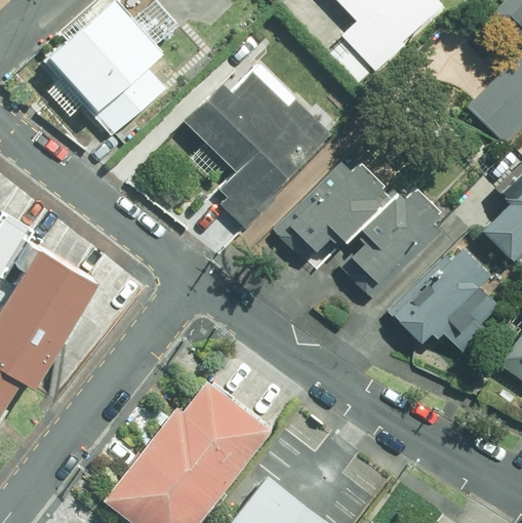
[(159,43),(183,25),(163,0),(114,0),(47,55),(113,135),(172,86),(150,59),(163,48),(159,43)]
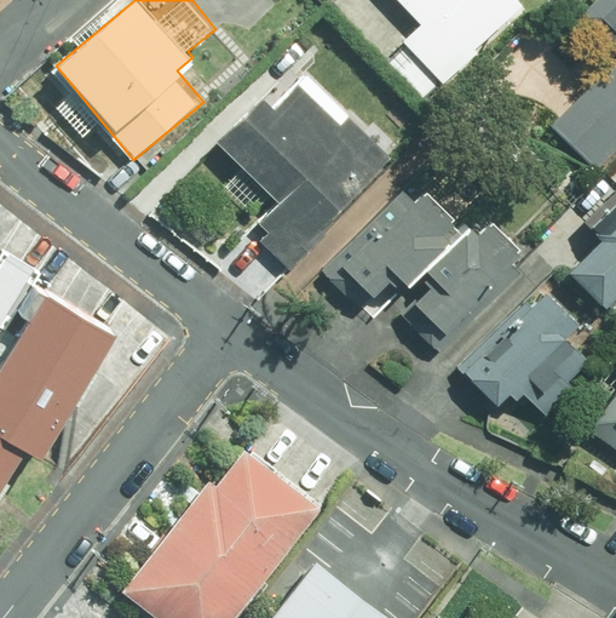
[(396,0),(424,29),(408,45),(444,85),(530,3),(528,0),(396,0)]
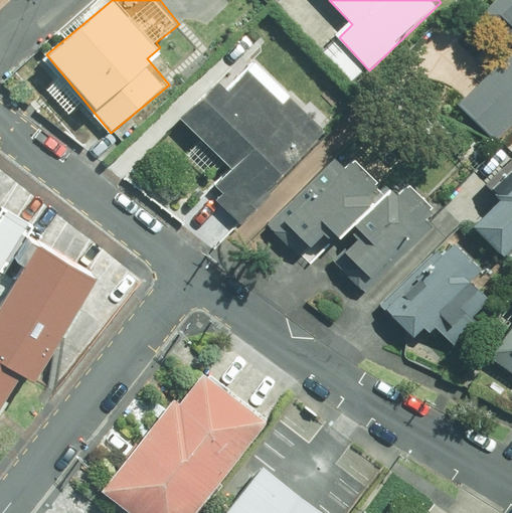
[(511,0),(493,0),(481,12),(511,43),(511,57),(482,88),(511,118),(511,0)]
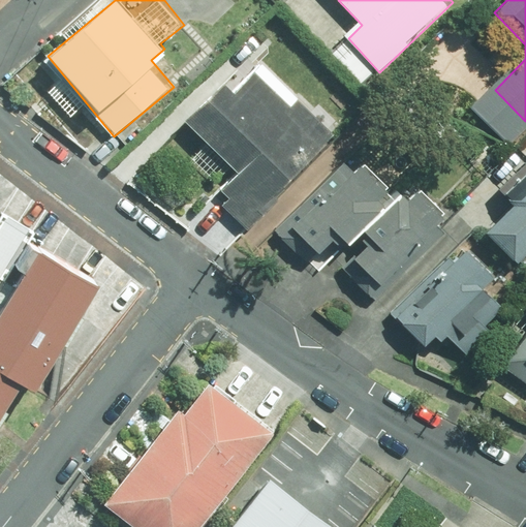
[(251,239),(287,203),(280,194),(336,137),(263,64),(236,91),(226,82),(185,123),(194,132),(238,175),(212,200),(251,239)]
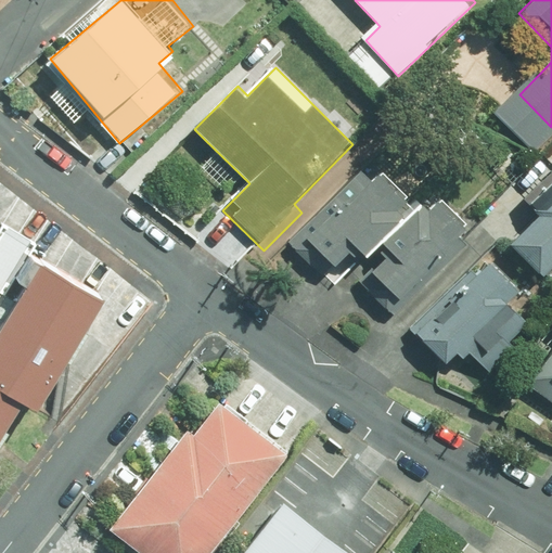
[(370,171),(361,164),(285,252),(335,295),(361,265),(370,272),(356,288),(393,321),(474,228),(432,192),(421,205),(380,169),(375,165),(370,171)]
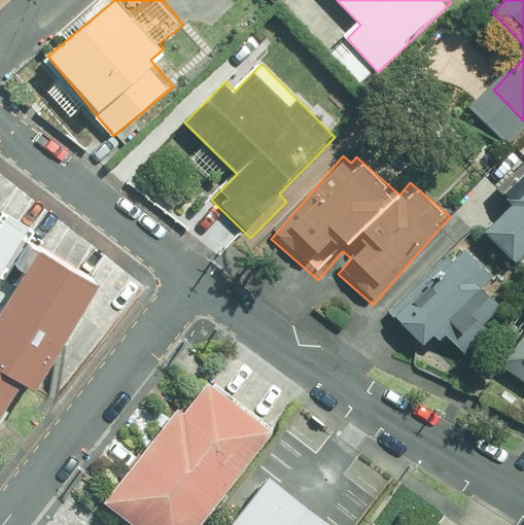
[(523,165),(501,188),(516,203),(488,231),(513,256),(523,245),(523,165)]
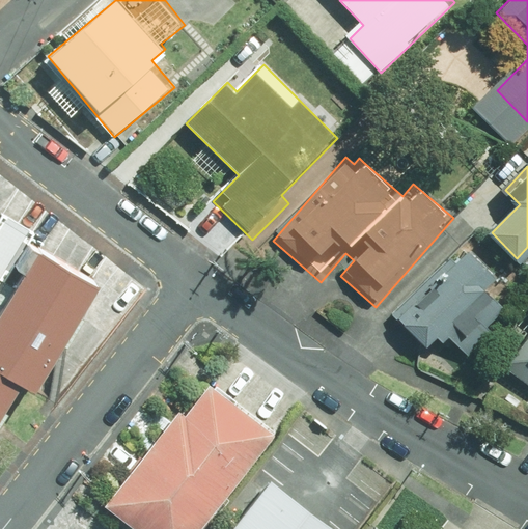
[(0,409),(16,383),(28,390),(92,283),(28,245),(40,225),(14,209),(0,231),(0,409)]
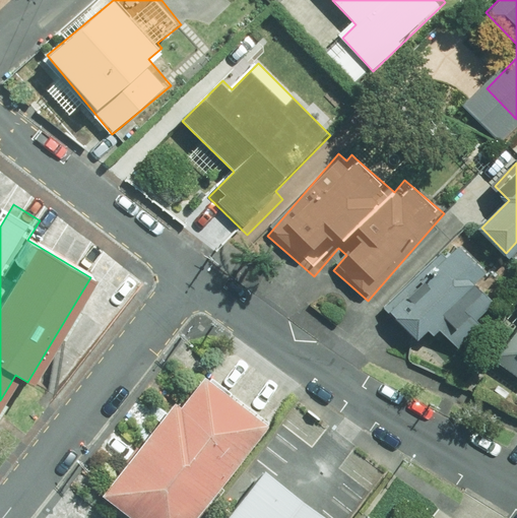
[(381,313),(416,347),(425,338),(434,346),(442,338),(458,353),(485,327),(478,322),(496,305),(471,281),(478,275),(447,245),(381,313)]
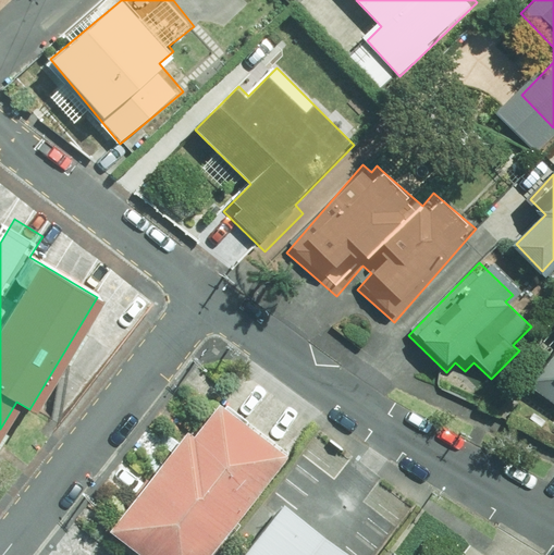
[(553,358),(531,393),(553,408),(553,358)]
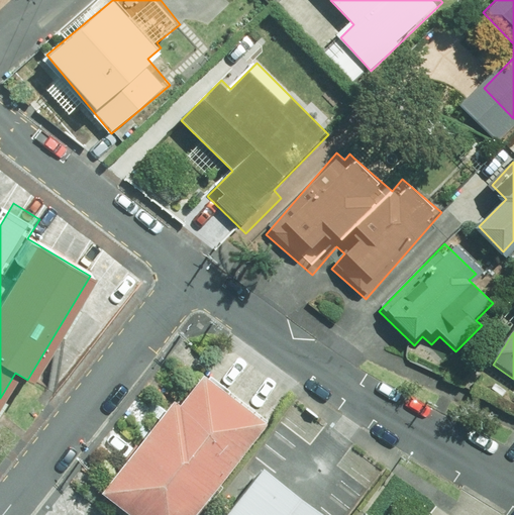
[(193,514),(265,420),(201,373),(108,494),(135,514),(193,514)]
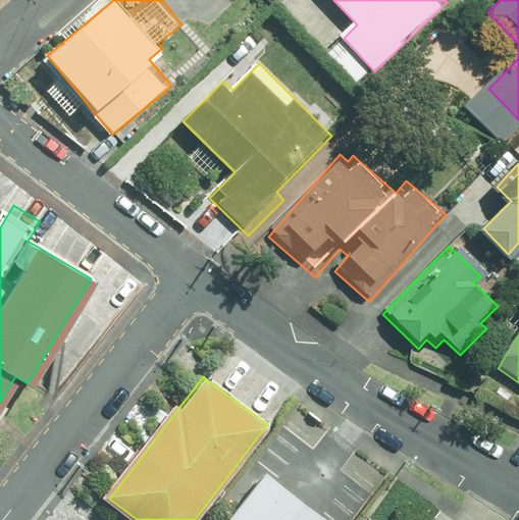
[(325,519),(265,473),(229,519),(325,519)]
